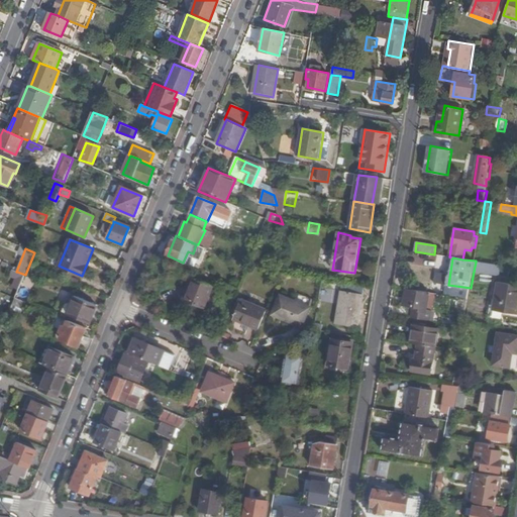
[(500,266),(476,262),(474,272),(499,276),(500,266)]
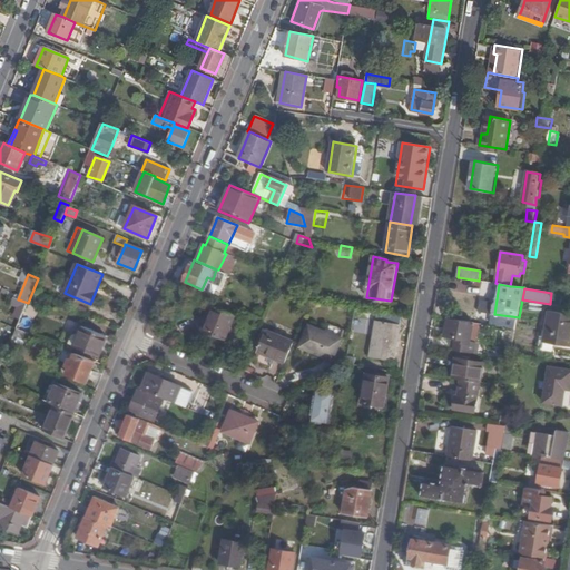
[(9,325),(17,328),(28,303),(19,300),(9,325)]
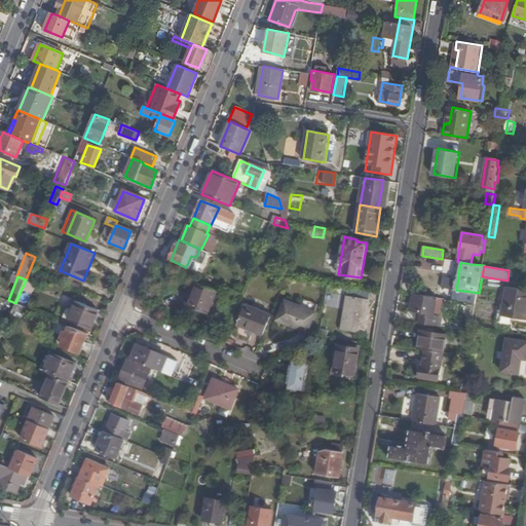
[(26,279),(15,303),(24,307),(34,284),(26,279)]
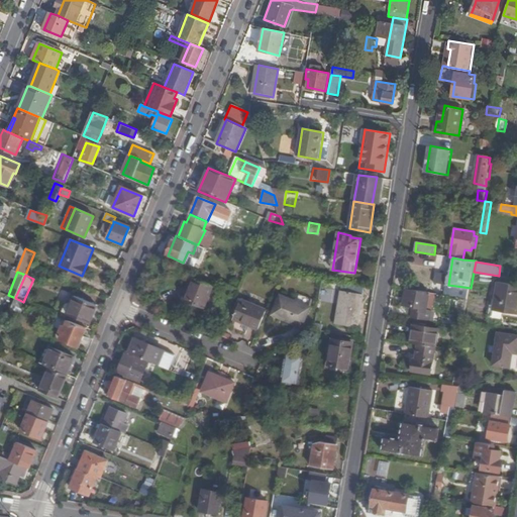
[(205,307),(213,288),(193,280),(185,298),(205,307)]
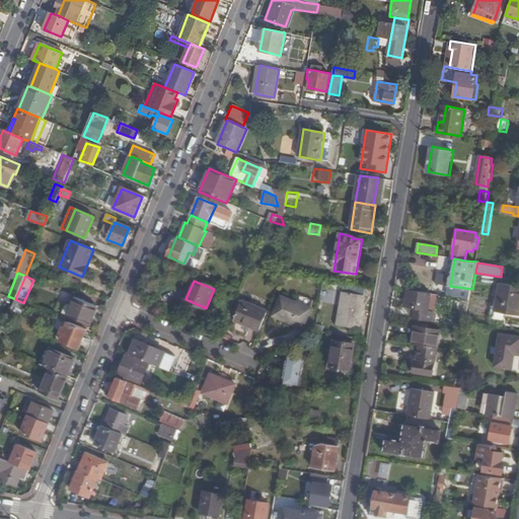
[(518,285),(499,282),(494,311),(518,315),(518,285)]
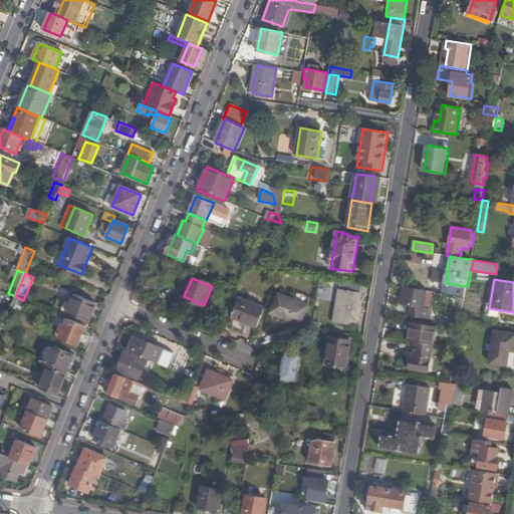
[(355,323),(361,283),(341,280),(334,320),(355,323)]
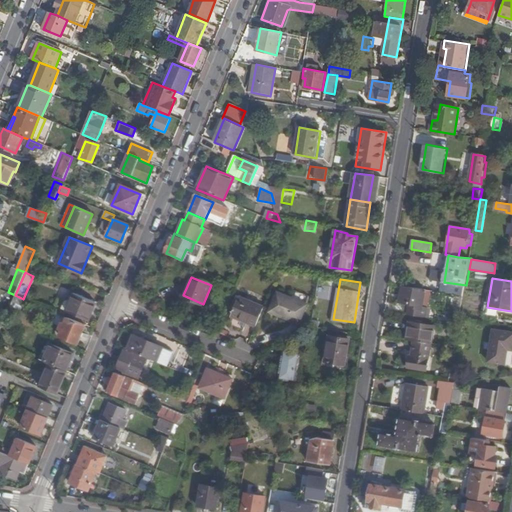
[(426,290),(404,286),(401,302),(412,304),(411,308),(423,310),(426,290)]
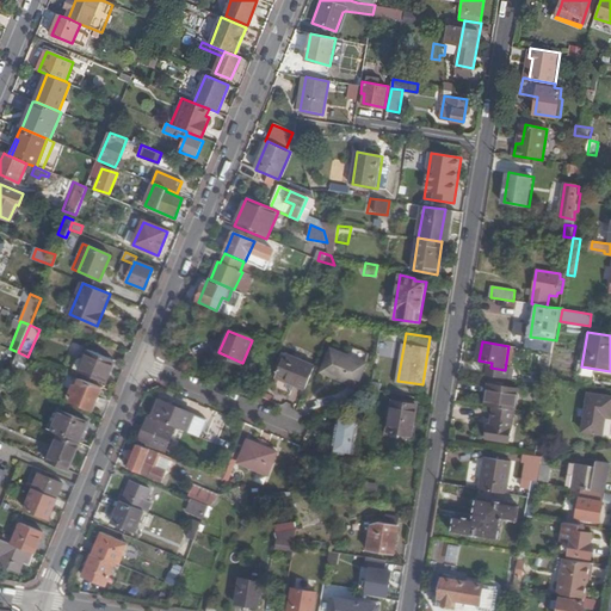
[(357,386),(365,364),(332,350),(322,372),(357,386)]
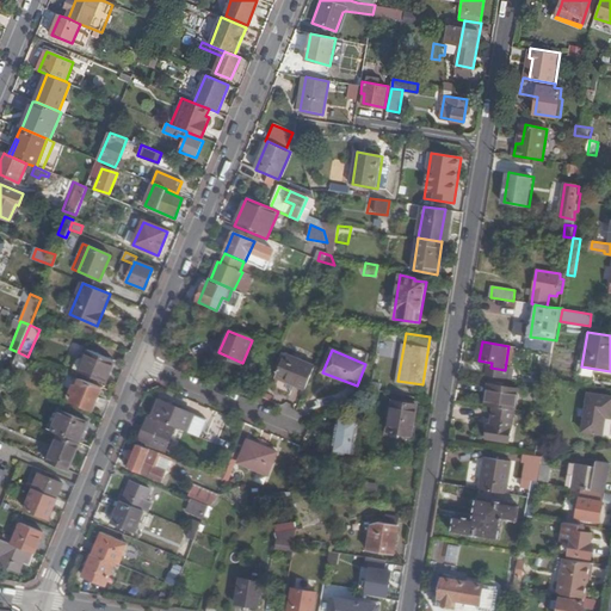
[(104,381),(112,362),(86,352),(79,371),(104,381)]
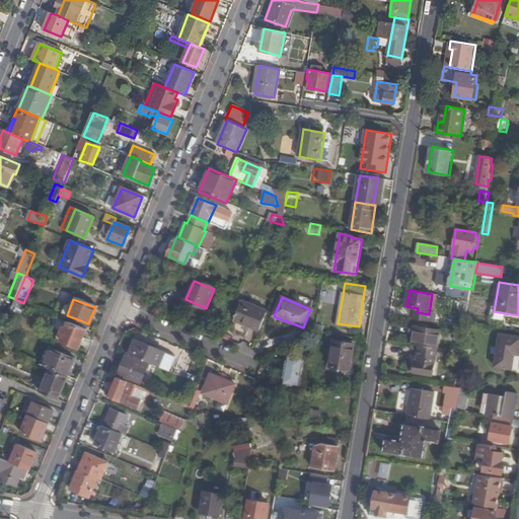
[(464,299),(459,326),(466,327),(471,299),(464,299)]
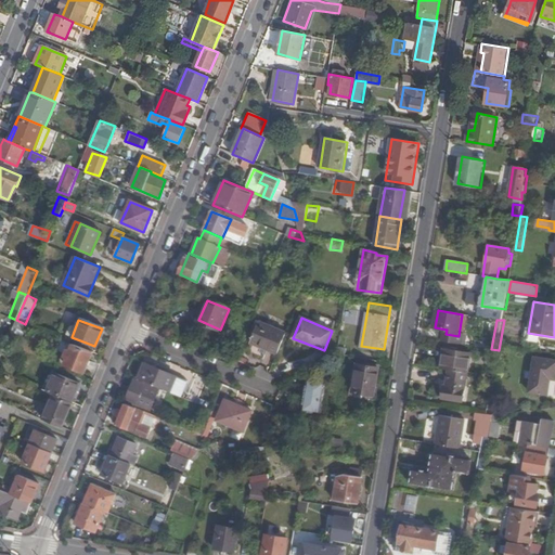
[(279,353),(286,334),(258,323),(250,343),(279,353)]
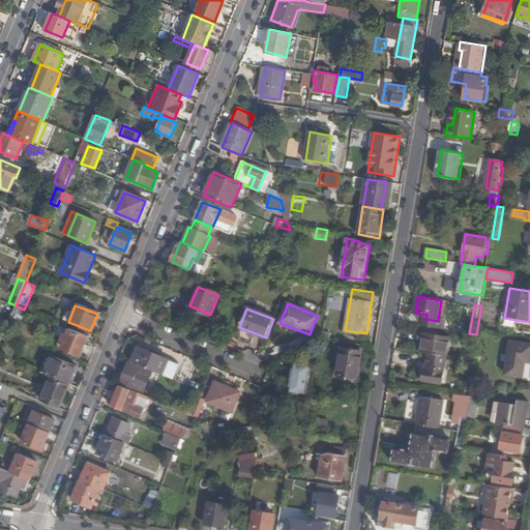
[(81,355),(89,335),(69,328),(67,334),(63,333),(60,341),(64,343),(62,347),(81,355)]
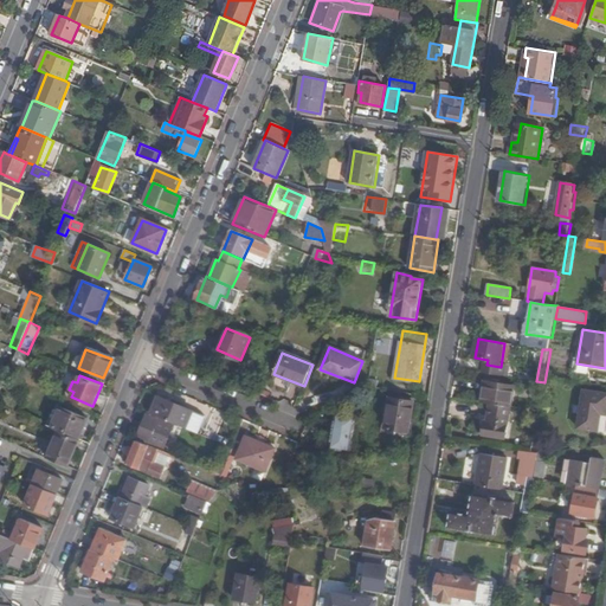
[(487,381),(483,403),(490,404),(511,407),(515,386),(487,381)]
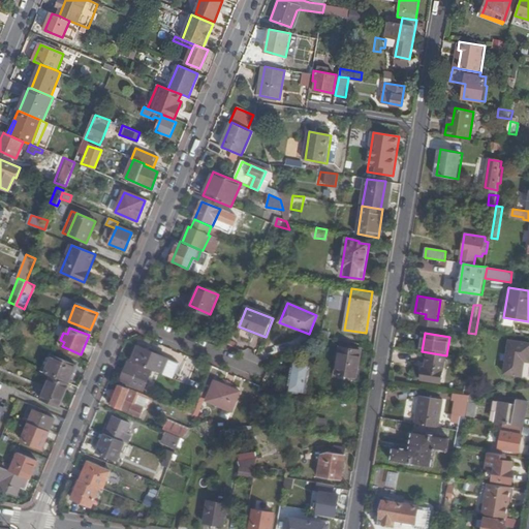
[(528,365),(528,344),(510,341),(505,373),(527,377),(528,365)]
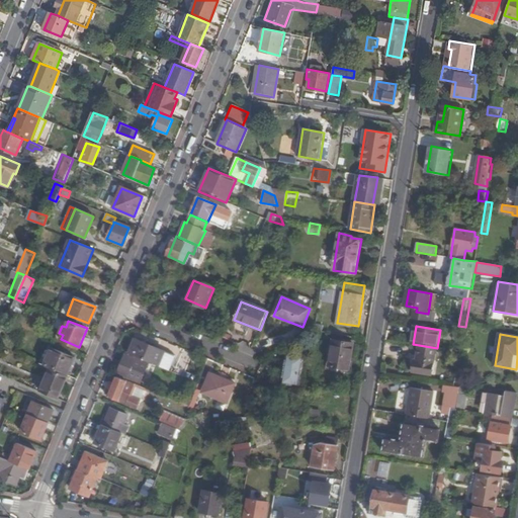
[(329,365),(349,368),(353,342),(333,339),(329,365)]
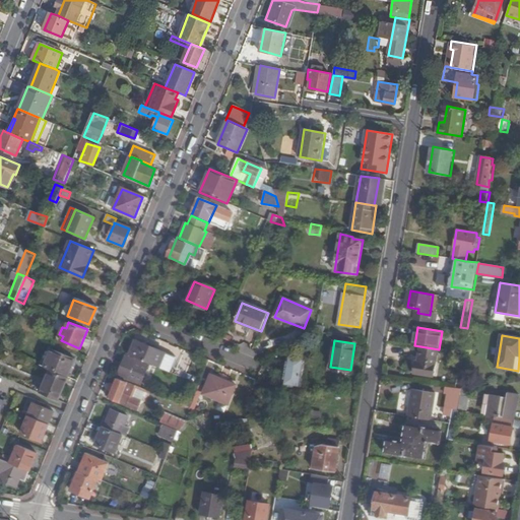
[(130,355),(142,362),(159,369),(165,354),(166,353),(136,341),(130,355)]
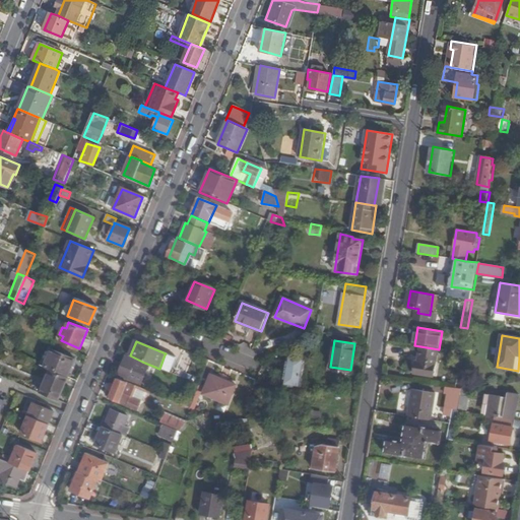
[(439,349),(420,346),(417,362),(415,362),(413,373),(437,377),(441,349),(439,349)]
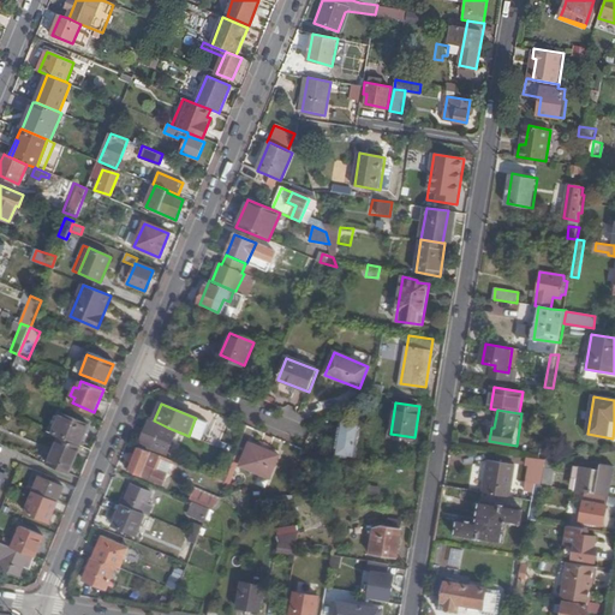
[(60,437),(81,446),(88,428),(59,417),(53,434),(60,437)]
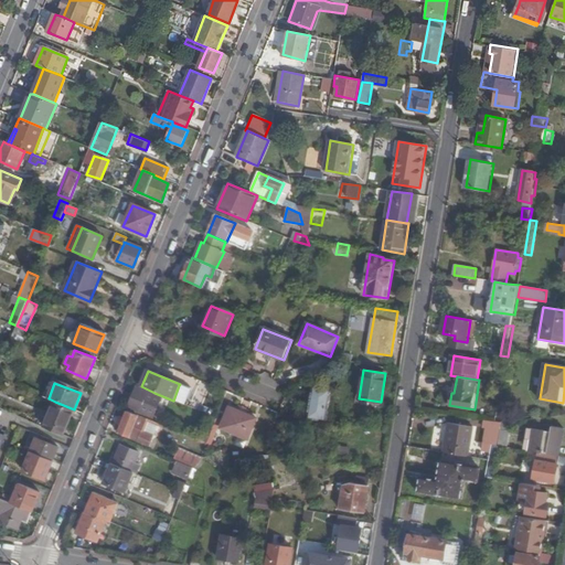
[(141,386),(138,385),(128,408),(145,416),(155,393),(141,386)]
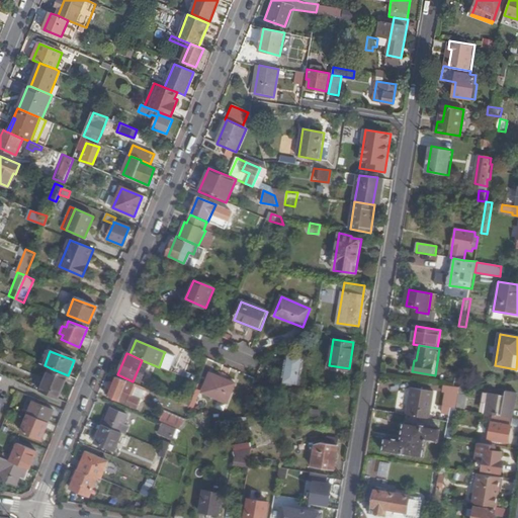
[(159,367),(169,371),(175,358),(164,353),(159,367)]
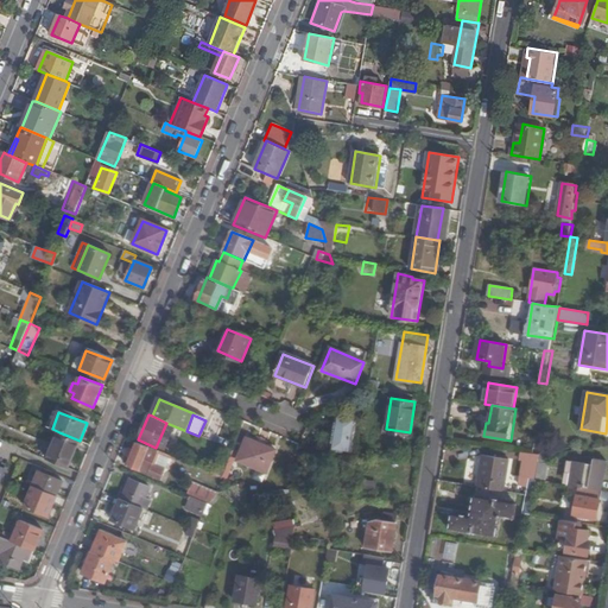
[(350,453),(356,420),(336,417),(331,449),(350,453)]
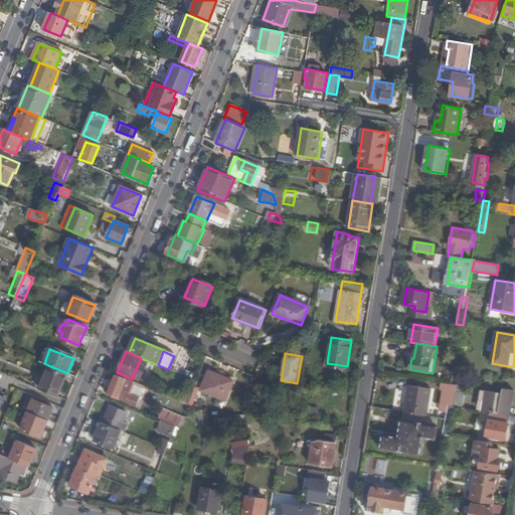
[(40,389),(57,396),(67,373),(50,366),(40,389)]
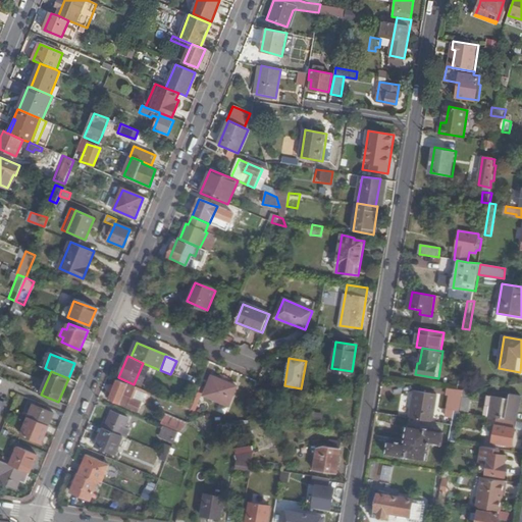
[(19,377),(16,384),(28,389),(31,382),(19,377)]
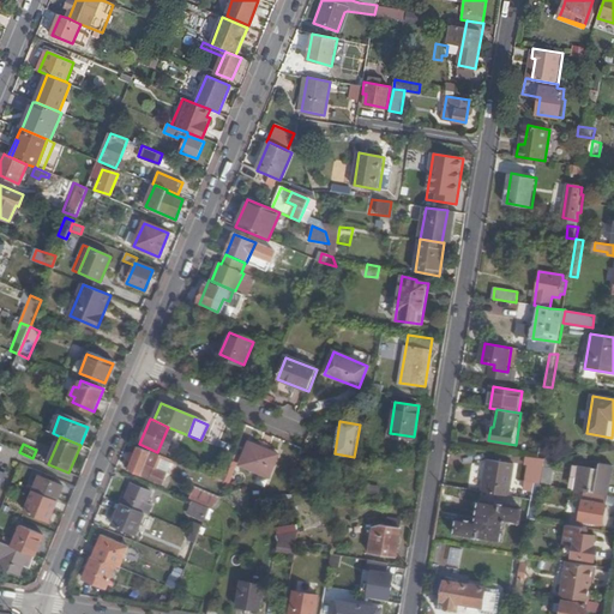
[(270,476),(277,455),(248,444),(240,464),(270,476)]
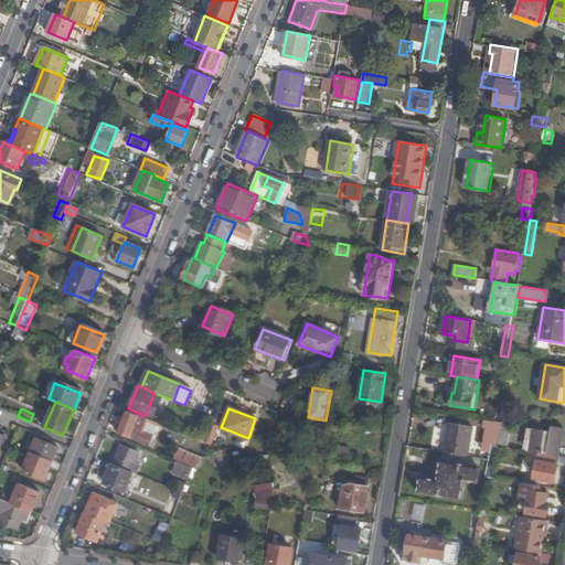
[(146,418),(127,412),(118,434),(137,440),(146,418)]
